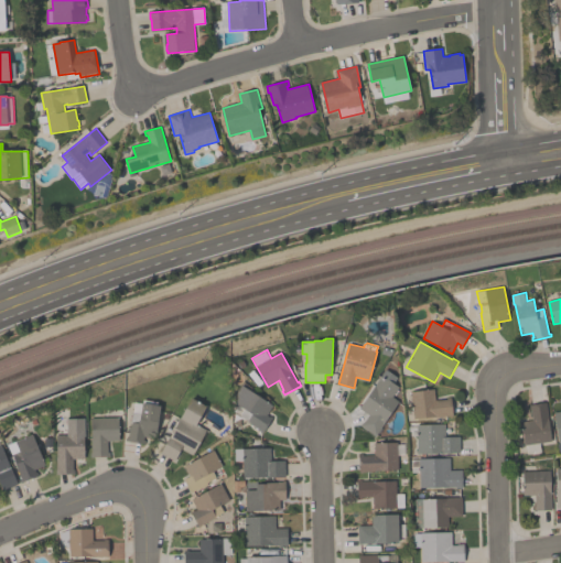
[(400,401),(381,429),(383,429),(377,436),(362,425),(363,423),(364,424),(370,415),(360,408),(387,369),(399,378),(395,383),(400,387),(394,397),(400,401)]
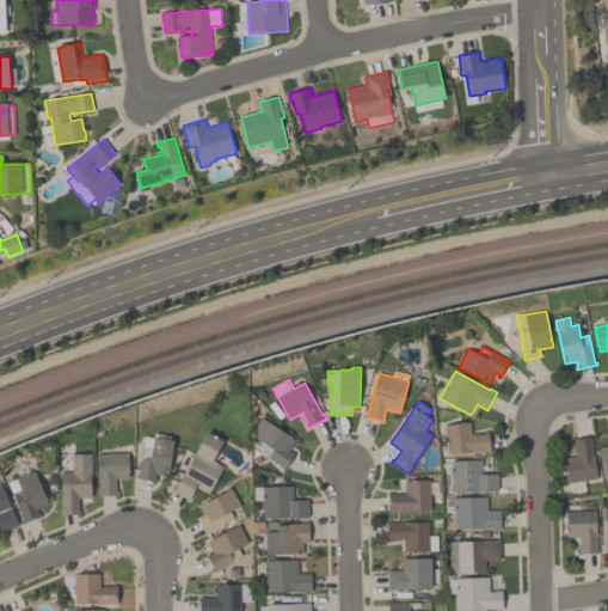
[(260,422),(259,422),(264,414),(274,421),(272,423),(298,440),(292,451),(294,452),(295,451),(298,452),(286,470),(282,468),(283,466),(270,458),(271,457),(255,447),(259,439),(252,435),(260,422)]
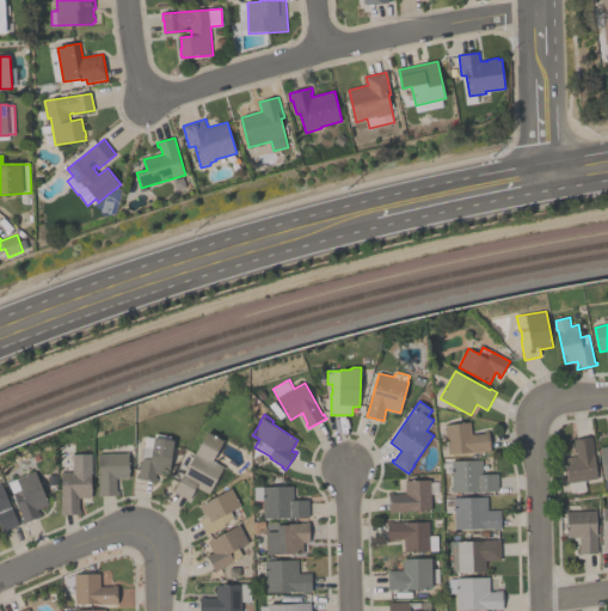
[(447,425),(472,423),(473,435),(485,434),(485,432),(490,431),(492,452),(489,453),(487,452),(449,456),(447,425)]
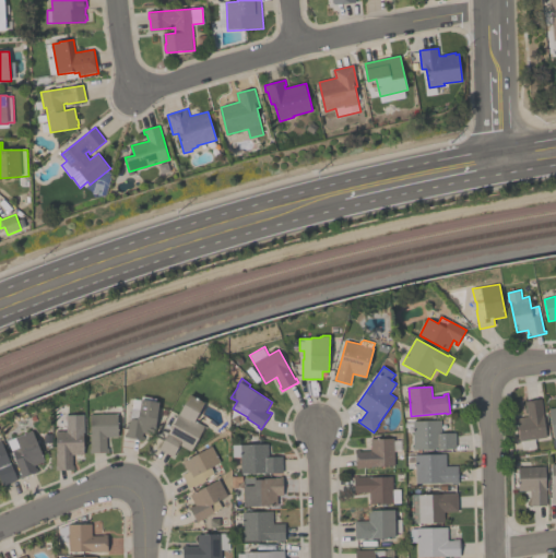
[(205,427),(192,451),(180,444),(174,456),(161,449),(190,394),(205,403),(196,422),(205,427)]
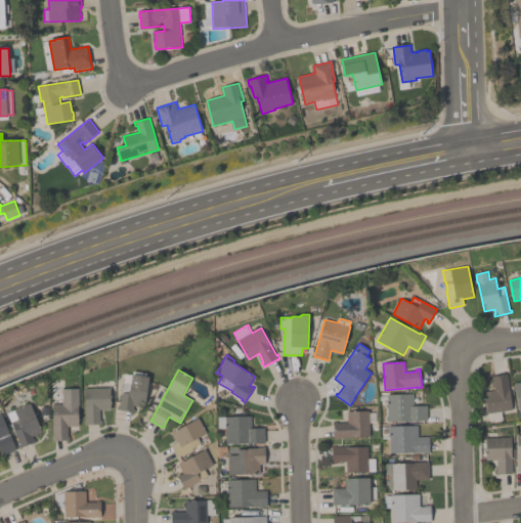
[(136,412),(117,409),(118,406),(120,406),(124,383),(132,385),(134,372),(146,374),(146,377),(149,378),(144,407),(135,405),(134,408),(137,408),(136,412)]
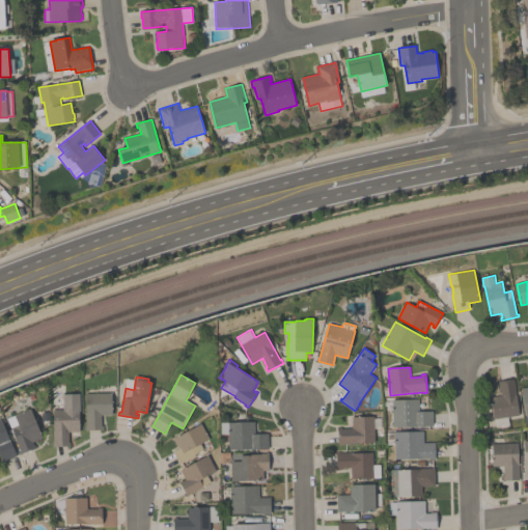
[(499,382),(515,379),(520,416),(494,419),(491,397),(502,395),(501,385),(500,385),(499,382)]
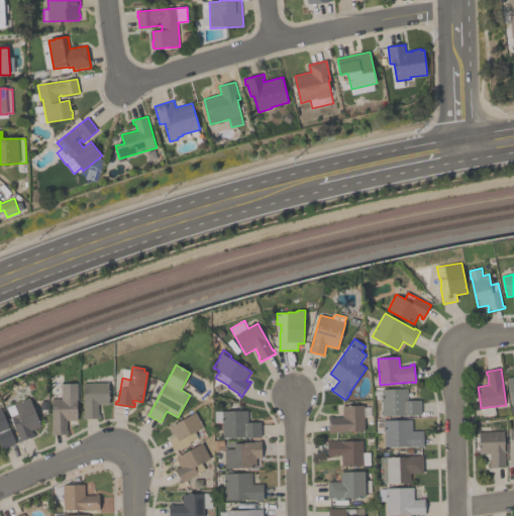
[(102,419),(84,419),(84,416),(85,416),(84,384),(109,383),(110,404),(99,404),(100,415),(102,414),(102,419)]
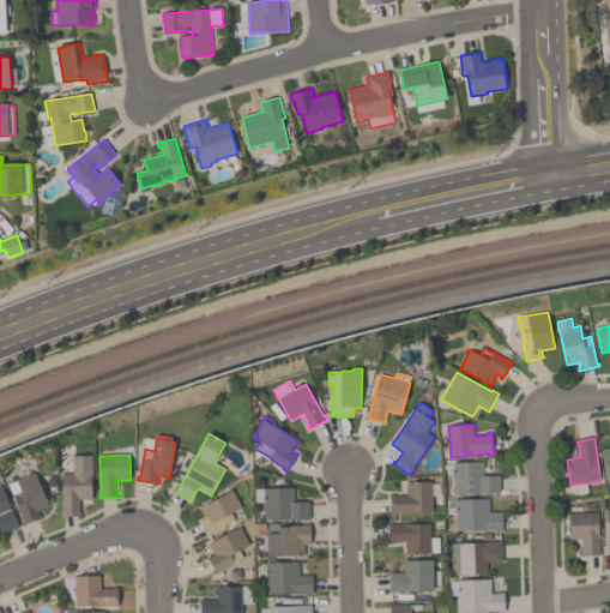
[(92,457),(94,500),(80,500),(82,511),(83,511),(83,516),(62,517),(62,512),(64,512),(62,474),(74,474),(74,457),(92,457)]
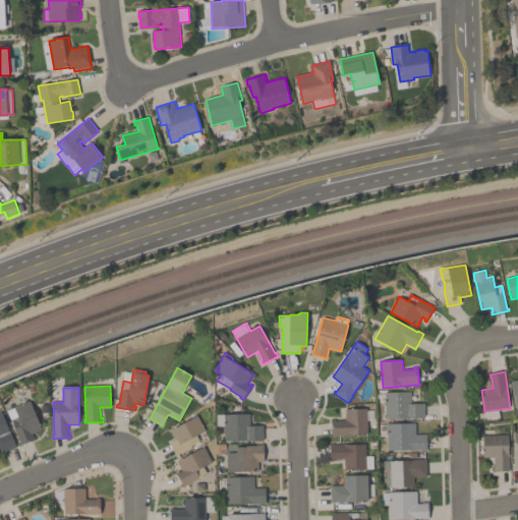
[(386,393),(412,392),(412,404),(424,404),(425,418),(387,419),(386,393)]
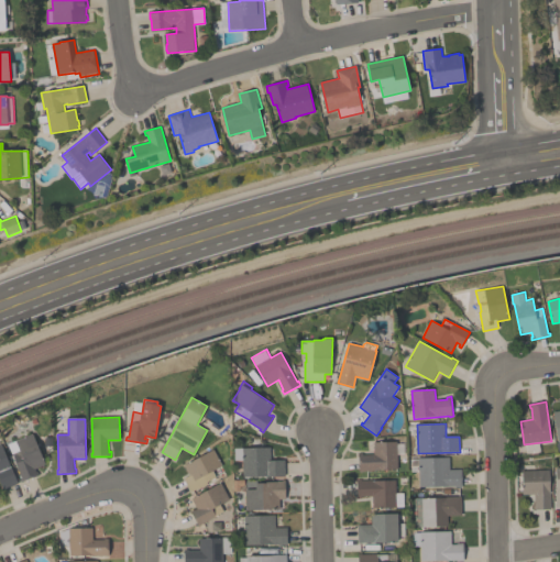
[(22,482),(20,478),(22,477),(9,443),(33,433),(46,464),(36,469),(37,472),(39,471),(40,474),(22,482)]
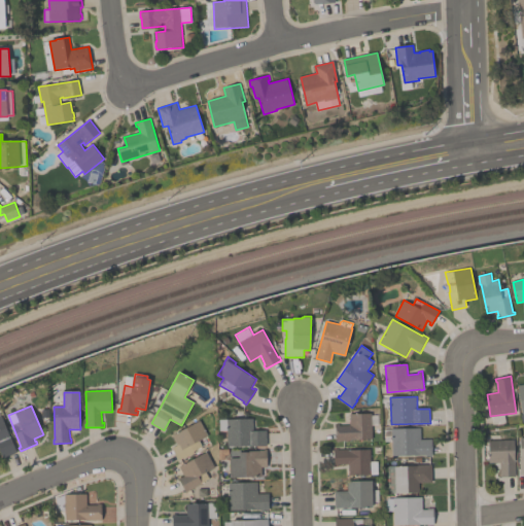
[(373,439),(340,440),(340,442),(337,442),(336,423),(340,423),(340,425),(348,425),(348,424),(350,424),(350,414),(372,413),(373,439)]
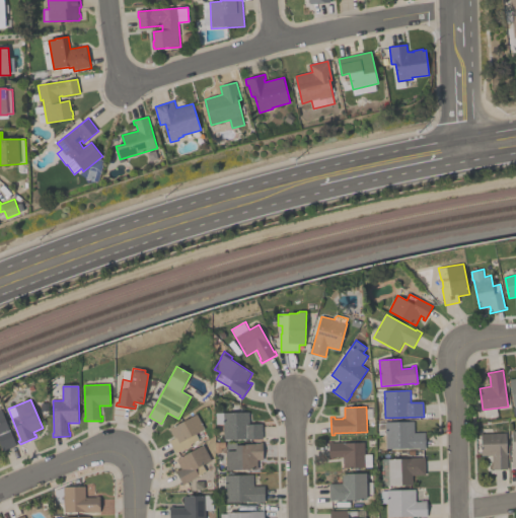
[(0,410),(1,410),(17,445),(3,451),(0,443),(0,410)]
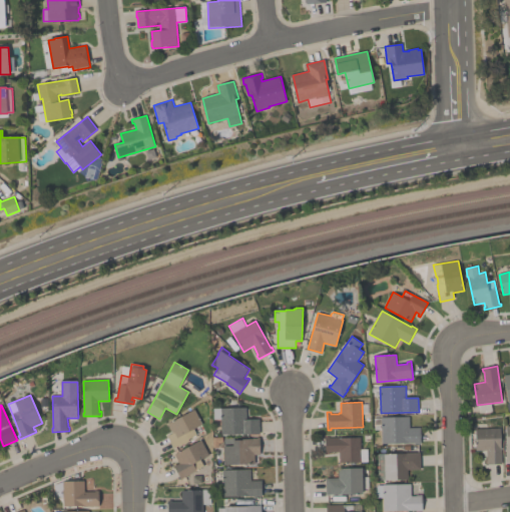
[(245,408),(246,419),(261,419),(261,434),(222,435),(221,419),(214,419),(213,408),(245,408)]
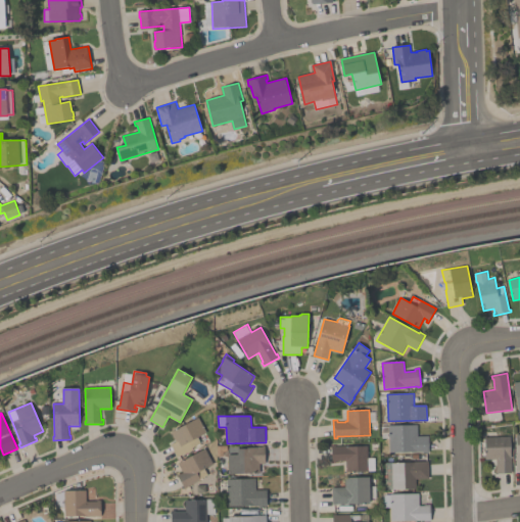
[(207,433),(199,437),(202,443),(178,458),(171,445),(178,441),(172,432),(199,417),(207,433)]
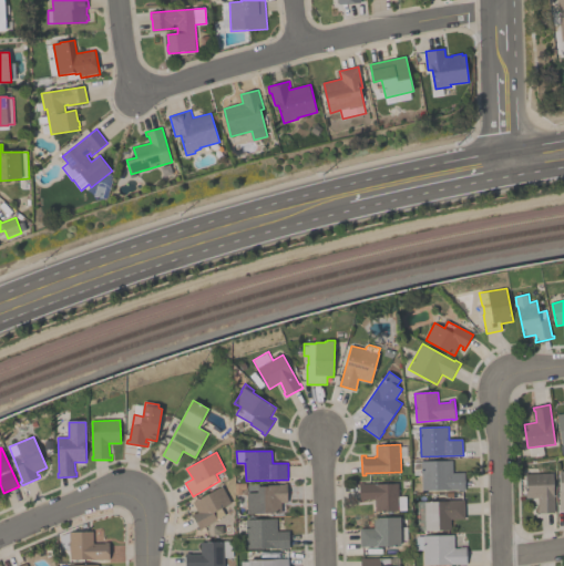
[(423,491),(422,475),(414,475),(414,463),(421,462),(421,461),(453,461),(453,473),(465,473),(465,491),(459,491),(459,490),(423,491)]
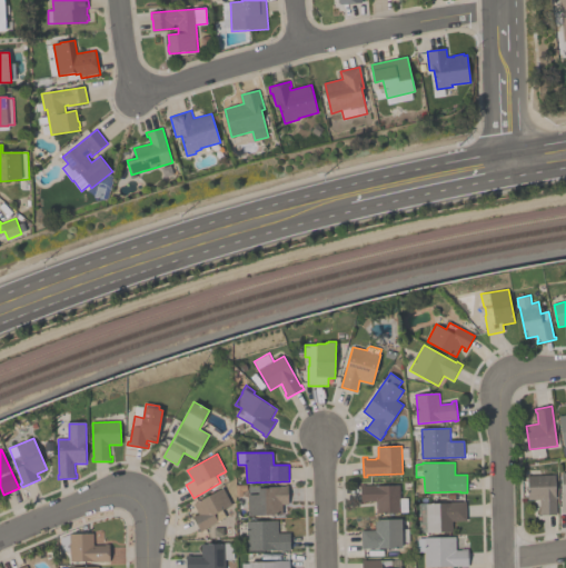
[(556,475),(557,515),(540,515),(540,509),(540,500),(528,500),(528,476),(556,475)]
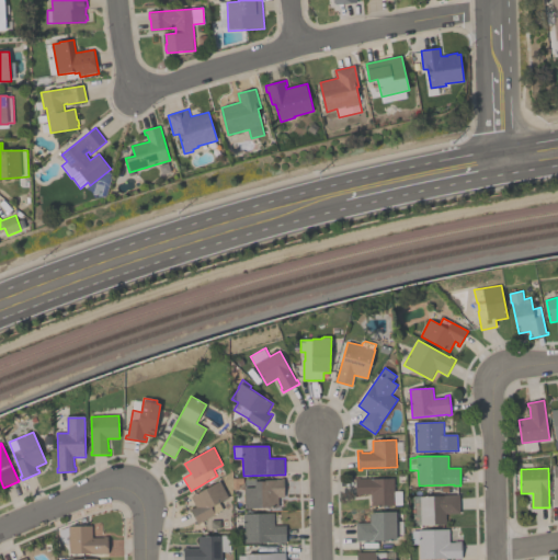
[(372,494),(361,495),(361,496),(356,496),(356,477),(361,477),(361,479),(395,478),(395,506),(372,506),(372,494)]
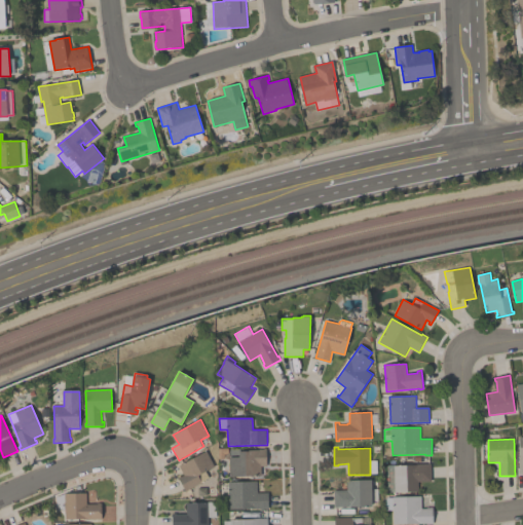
[(230,476),(230,457),(231,457),(231,449),(239,448),(239,451),(250,451),(250,450),(260,450),(260,449),(264,449),(264,448),(267,448),(267,466),(262,466),(262,476),(230,476)]
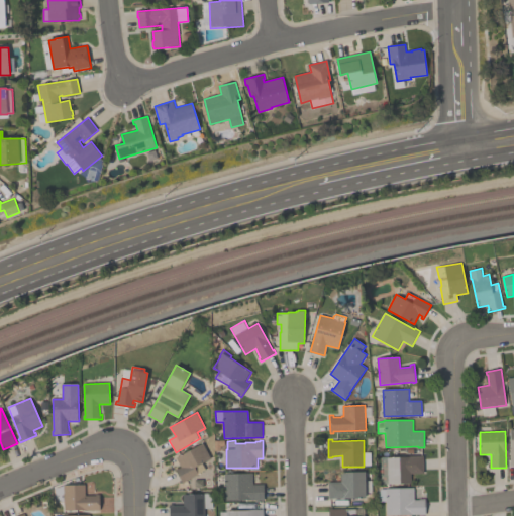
[(184,484),(176,470),(176,469),(178,468),(181,467),(176,457),(203,443),(211,458),(203,462),(206,470),(185,482),(186,482),(184,484)]
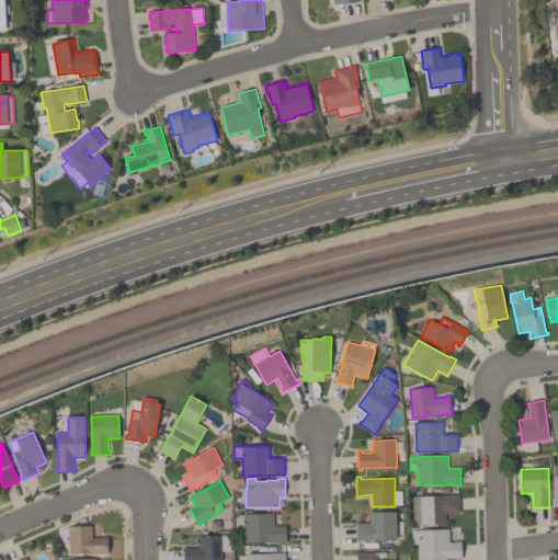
[(422,525),(421,496),(445,496),(445,494),(460,494),(460,514),(446,514),(446,524),(422,525)]
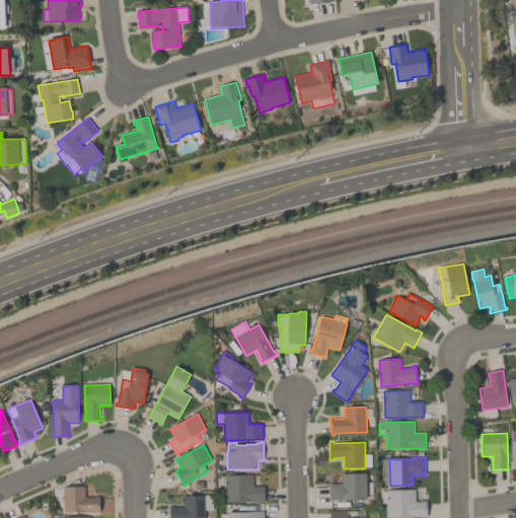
[(368,500),(330,500),(330,484),(343,484),(343,473),(367,473),(368,500)]
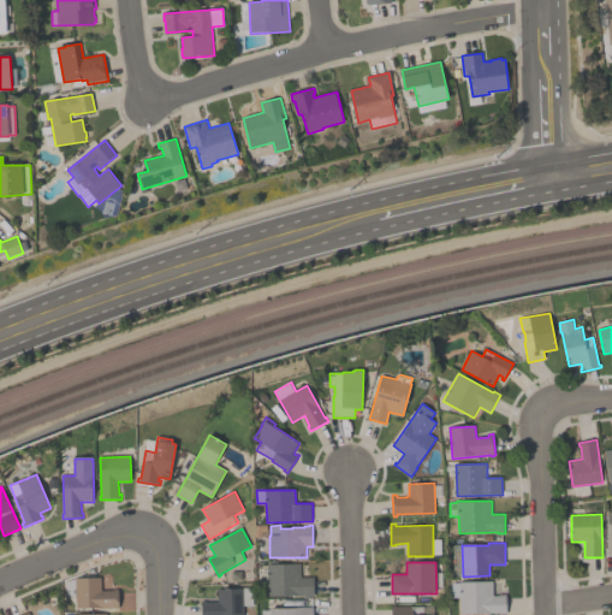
[(268,565),(301,565),(302,577),(315,577),(315,596),(268,597),(268,565)]
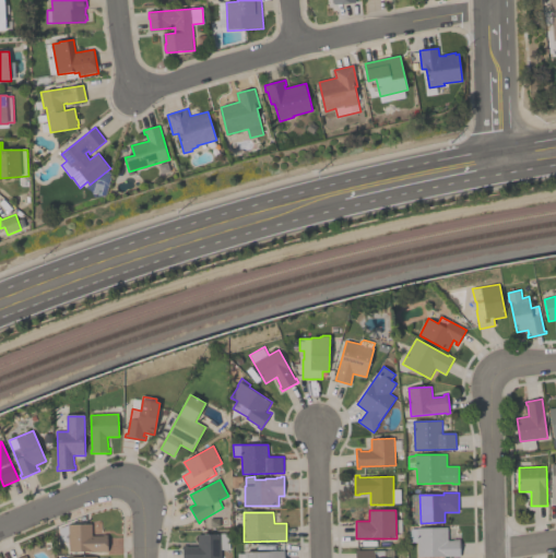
[(109,551),(70,551),(69,524),(93,524),(93,536),(104,536),(104,534),(108,534),(109,551)]
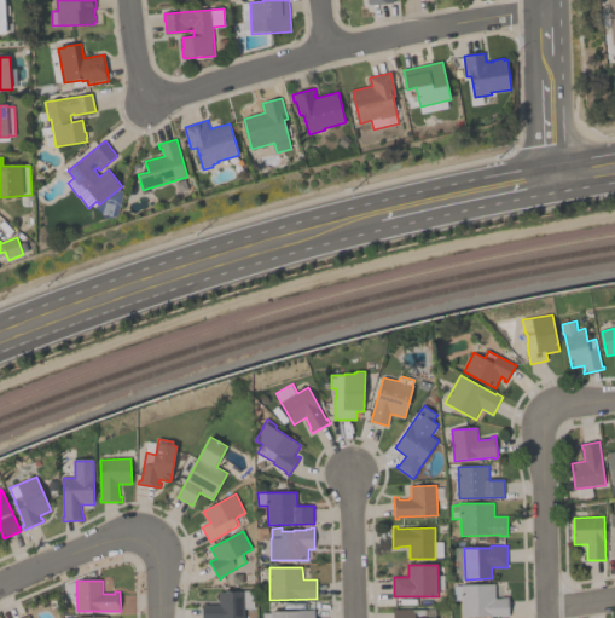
[(495,584),(497,599),(503,598),(510,596),(510,617),(503,617),(503,616),(463,617),(463,601),(456,601),(454,587),(463,587),(463,585),(495,584)]
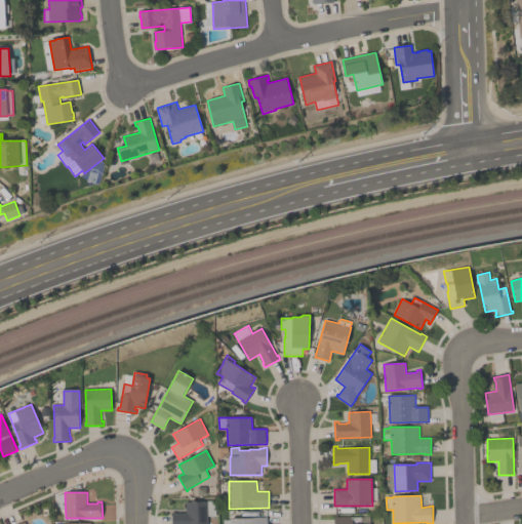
[(216,517),(208,517),(208,523),(172,523),(172,513),(187,513),(187,502),(216,501),(216,517)]
